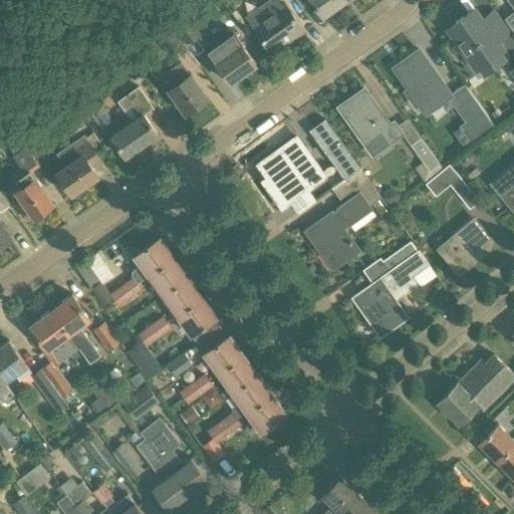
[(282,6),(277,0),(269,0),(246,16),(269,48),(289,34),(291,38),(303,30),(285,3),(282,6)]
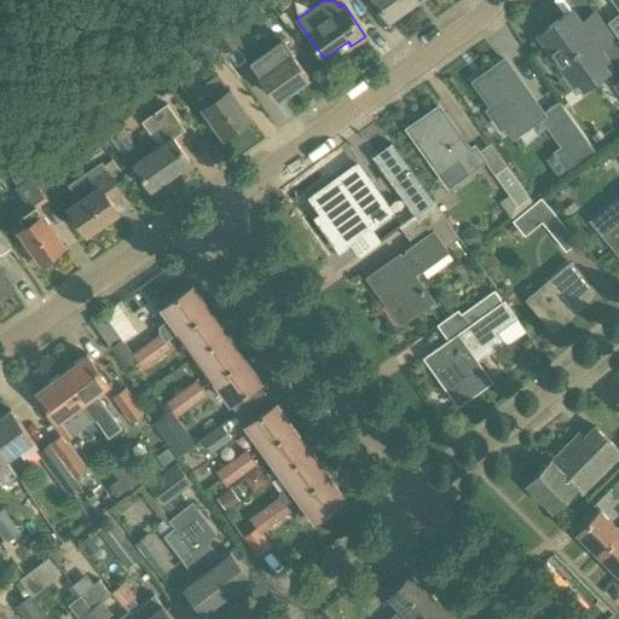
[(375,0),(388,18),(414,0),(375,0)]
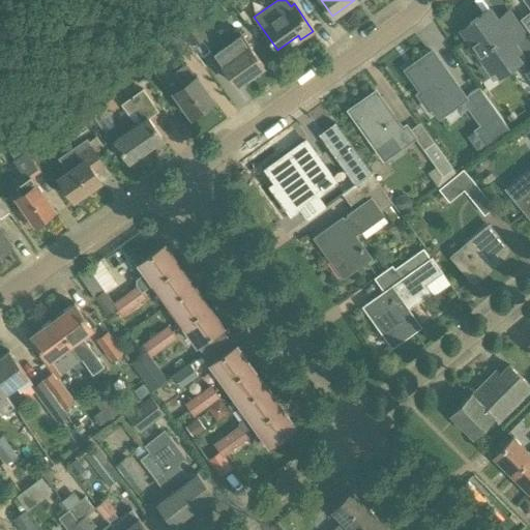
[(529,10),(520,18),(529,32),(529,0),(526,0),(529,5),(529,10)]
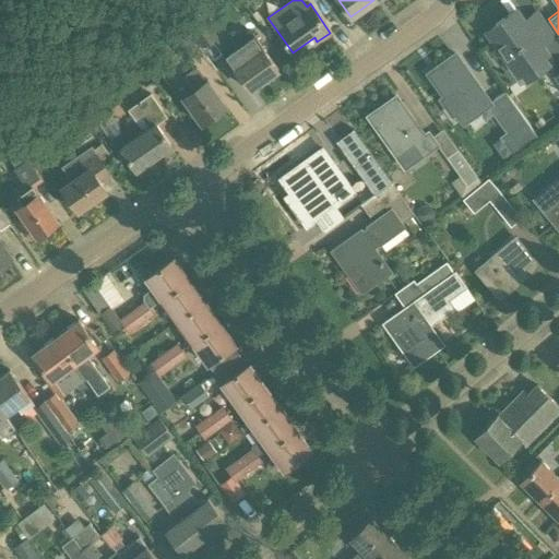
[(202,48),(218,37),(194,3),(178,14),(202,48)]
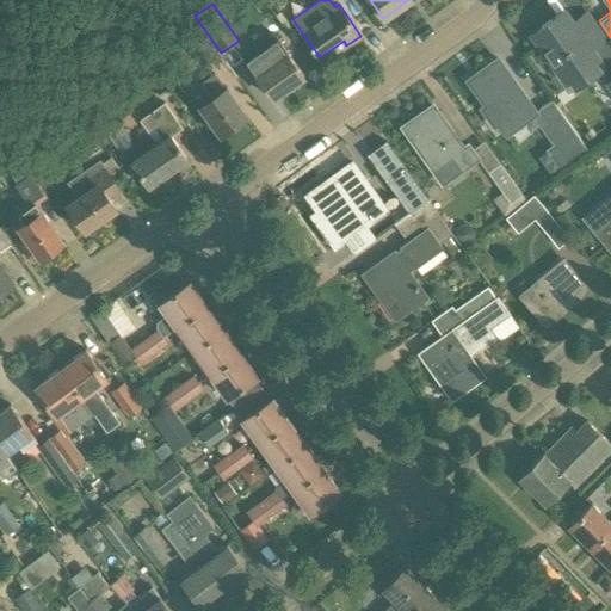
[(594,49),(565,7),(526,34),(557,76),(594,49)]
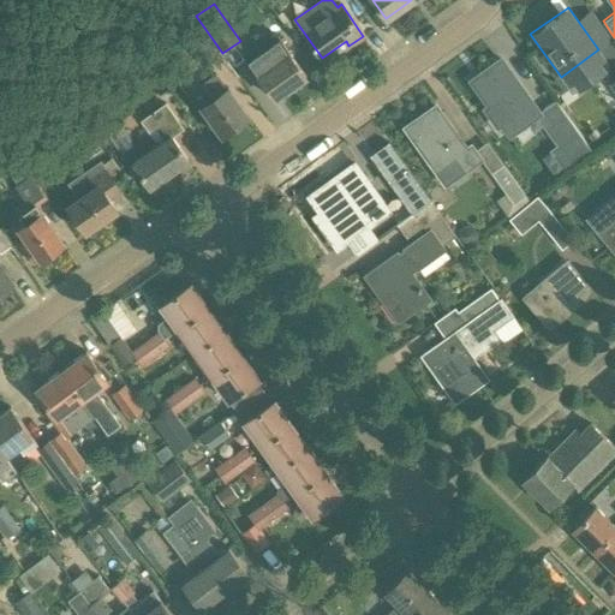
[(306,78),(274,33),(242,55),(274,101),(306,78)]
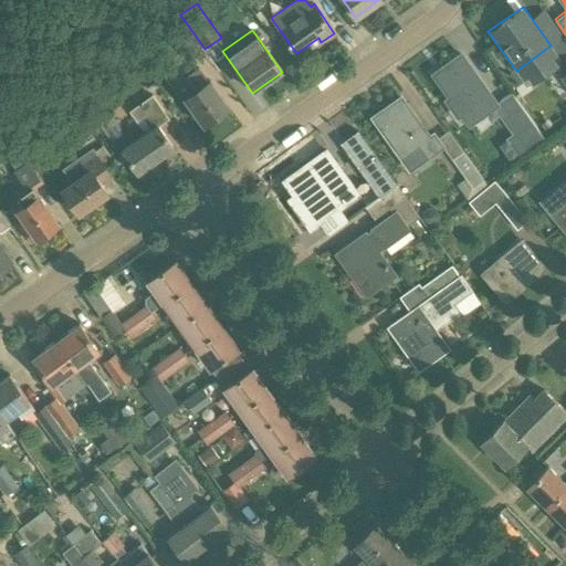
[(458,116),(461,114),(469,124),(496,104),(461,54),(444,66),(451,75),(440,83),(450,97),(447,101),(458,116)]
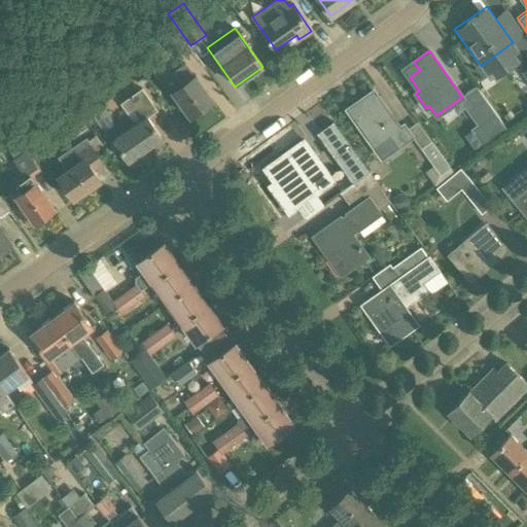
[(194,75),(184,62),(170,72),(179,85),(172,91),(190,116),(213,100),(195,74),(194,75)]
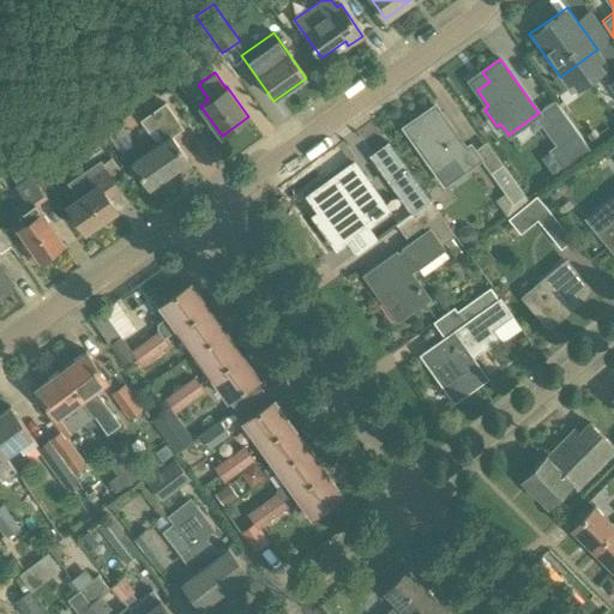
[(26,119),(40,110),(30,94),(17,102),(25,118),(26,119)]
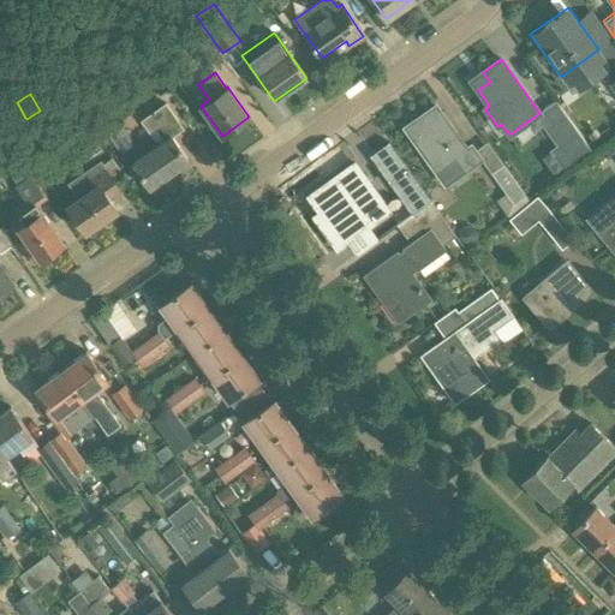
[(555,102),(543,111),(553,125),(547,129),(573,166),(592,151),(555,102)]
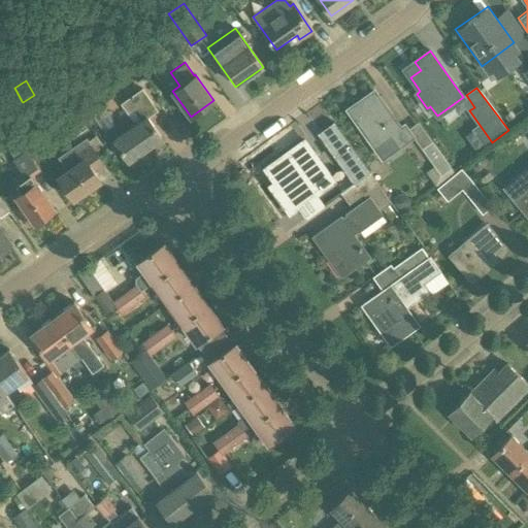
[(129,160),(161,137),(147,118),(158,110),(142,89),(120,103),(134,125),(113,139),(129,160)]
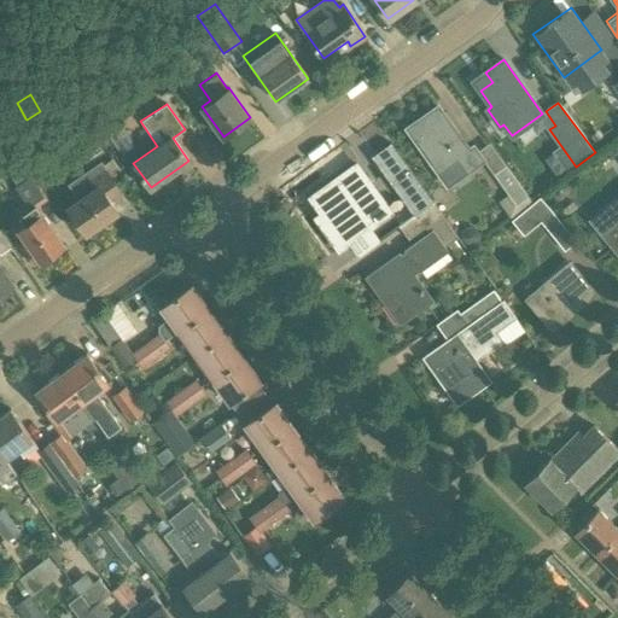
[(414,138),(449,186),(485,161),(473,143),(467,147),(437,106),(419,120),(426,129),(414,138)]
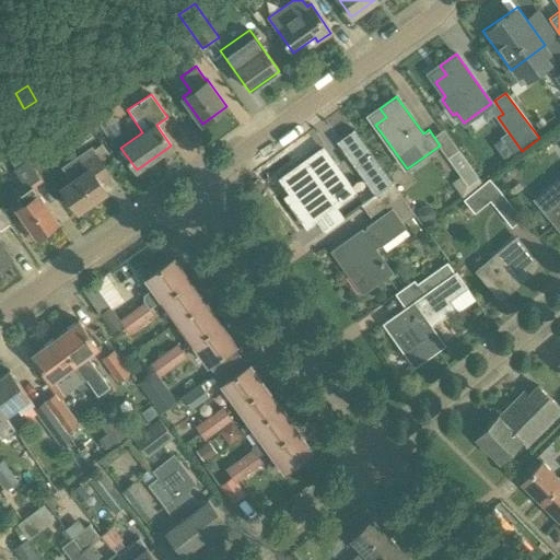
[(358,136),(341,148),(374,196),(392,184),(358,136)]
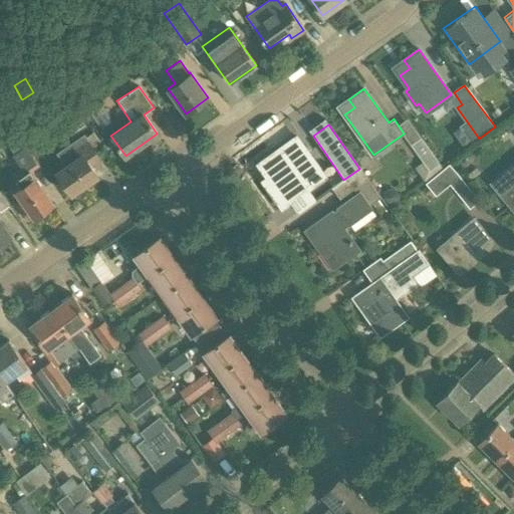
[(296,134),(254,164),(264,177),(259,180),(281,210),(290,204),(297,213),(316,200),(309,191),(327,177),(296,134)]
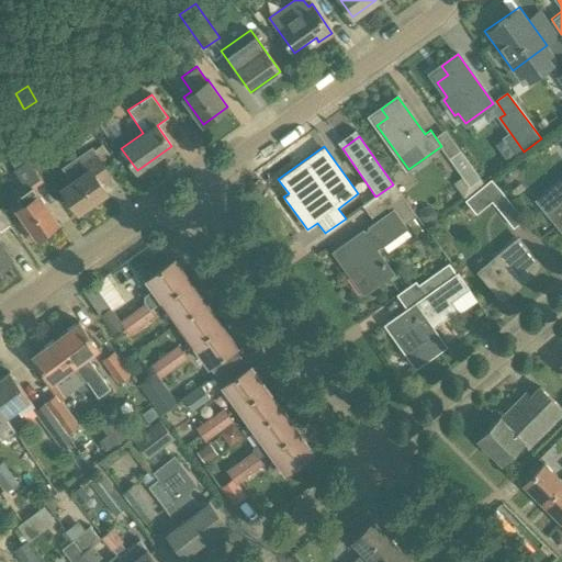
[(78,212),(108,191),(100,181),(111,175),(91,147),(62,168),(71,181),(60,188),(78,212)]
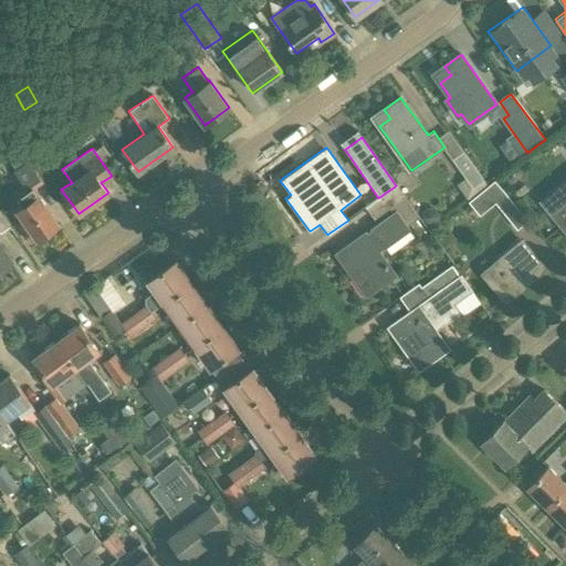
[(467,200),(486,185),(463,152),(452,159),(465,177),(456,185),(467,200)]
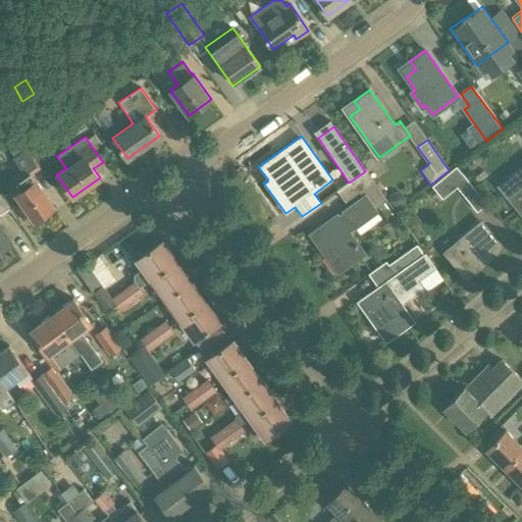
[(34,221),(54,207),(31,172),(39,166),(27,149),(13,159),(25,176),(16,183),(20,189),(14,193),(20,203),(16,206),(29,223),(34,220),(34,221)]
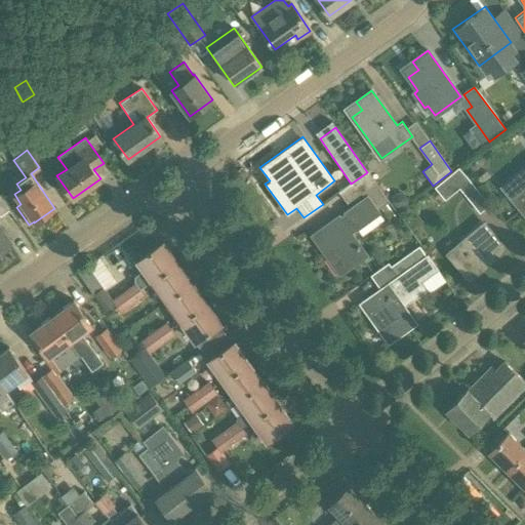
[(524,164),(524,165),(524,186),(510,199),(524,217),(524,164)]
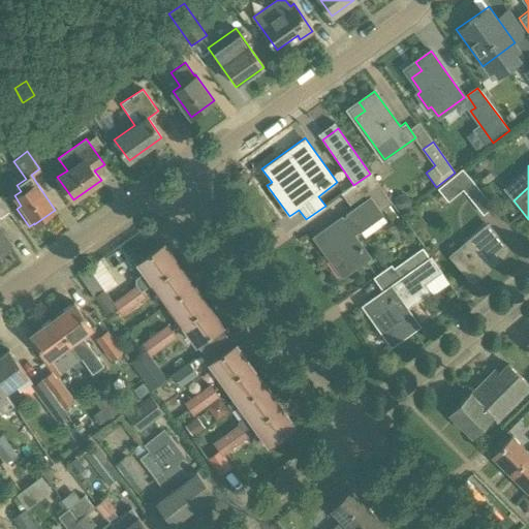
[(462,168),(452,177),(456,181),(462,189),(472,181),(462,168)]
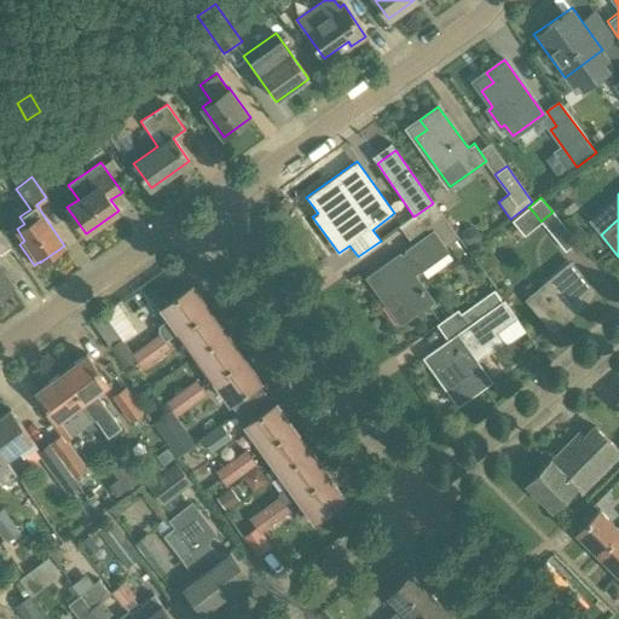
[(435,204),(400,227),(409,239),(426,227),(429,233),(406,250),(408,252),(400,258),(399,255),(381,268),(388,278),(376,287),(400,322),(431,300),(412,275),(420,268),(421,270),(447,252),(444,248),(458,237),(435,204)]
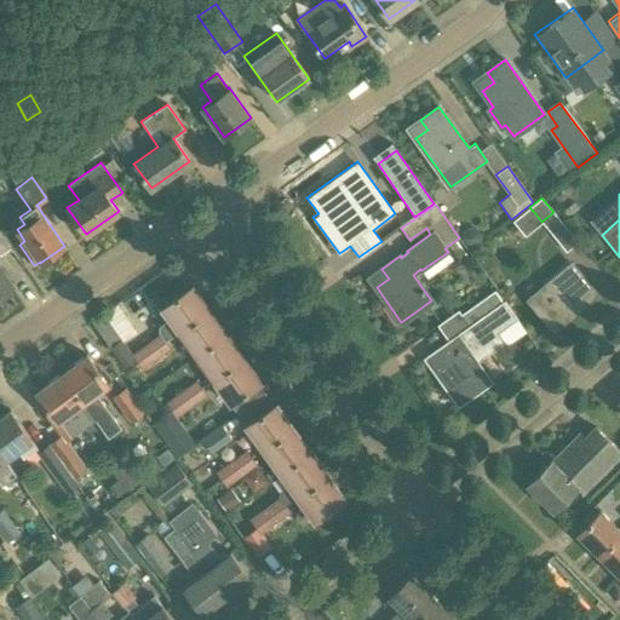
[(567,251),(578,241),(554,212),(541,222),(567,251)]
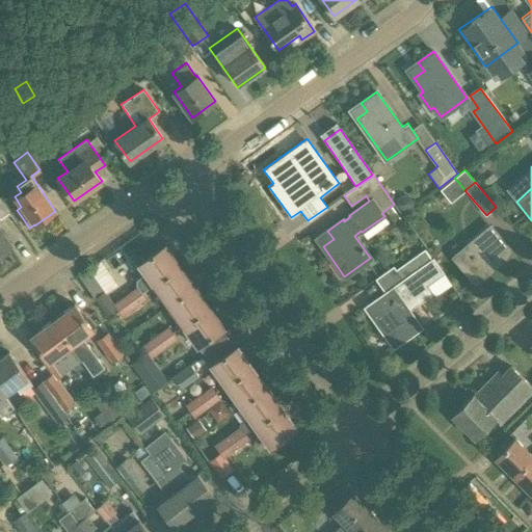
[(475,282),(503,259),(510,251),(490,227),(454,257),(475,282)]
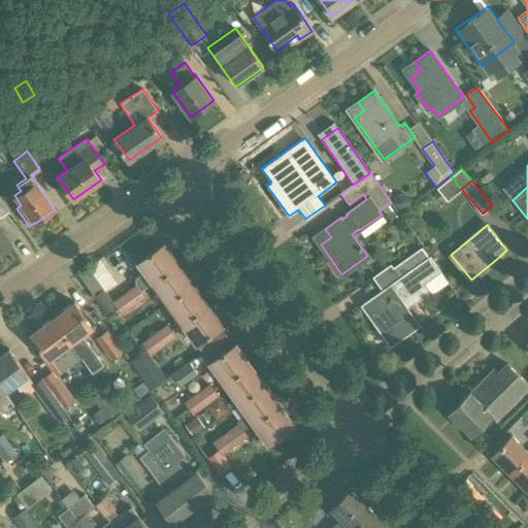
[(0,250),(10,242),(0,227),(0,250)]
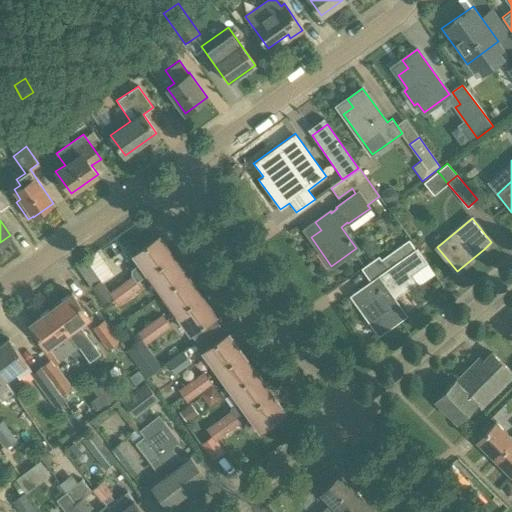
[(147,274),(174,255),(159,235),(133,254),(139,263),(131,269),(131,274),(132,275),(133,276),(137,281),(138,281),(147,274)]
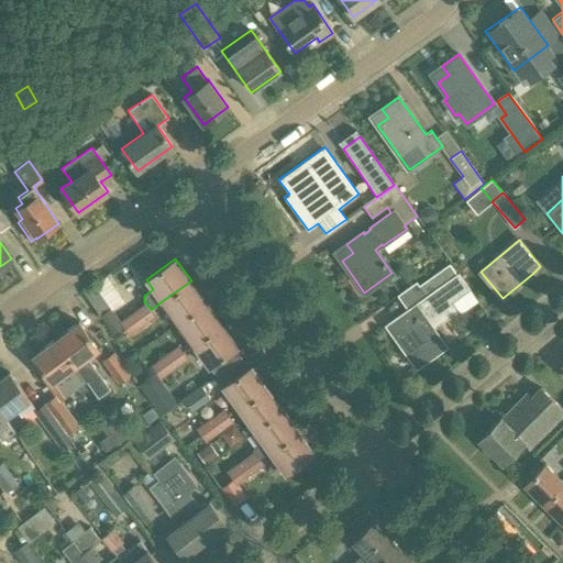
[(456,274),(449,264),(419,285),(428,297),(387,326),(417,366),(444,346),(432,329),(459,310),(453,301),(470,289),(457,273),(456,274)]
